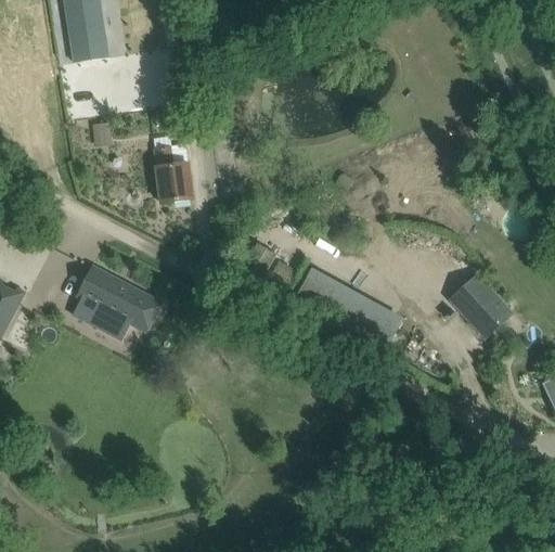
[(63,0),(74,62),(108,56),(99,0),(63,0)]
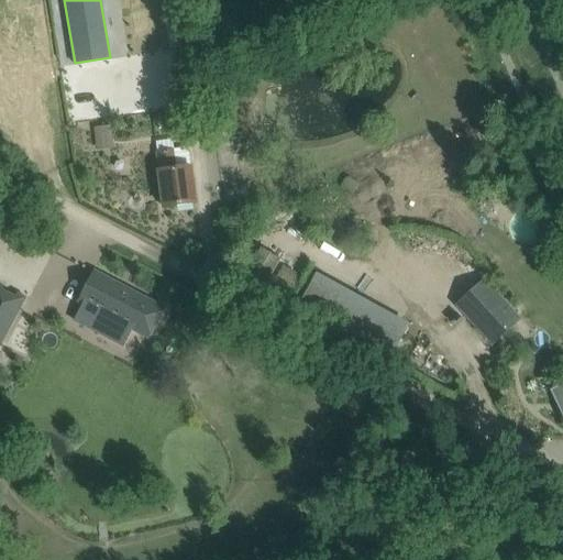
[(227,81),(238,85),(241,75),(230,70),(227,81)]
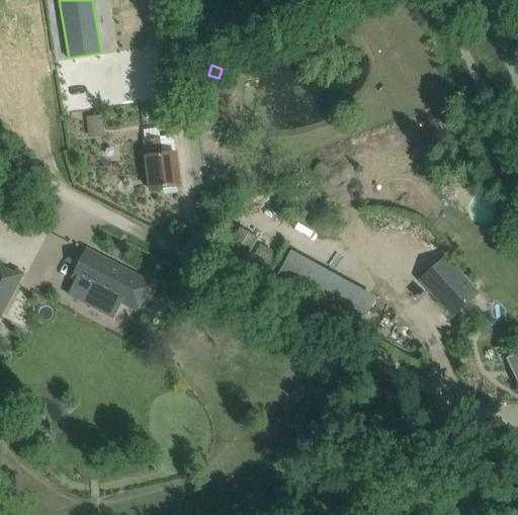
[(149,156),(147,156),(151,188),(180,184),(175,152),(163,154),(160,137),(146,139),(149,156)]
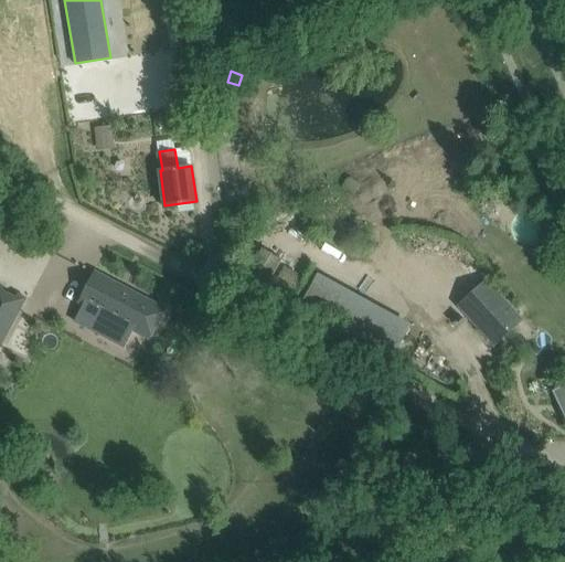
[(361,184),(348,175),(340,184),(353,194),(361,184)]
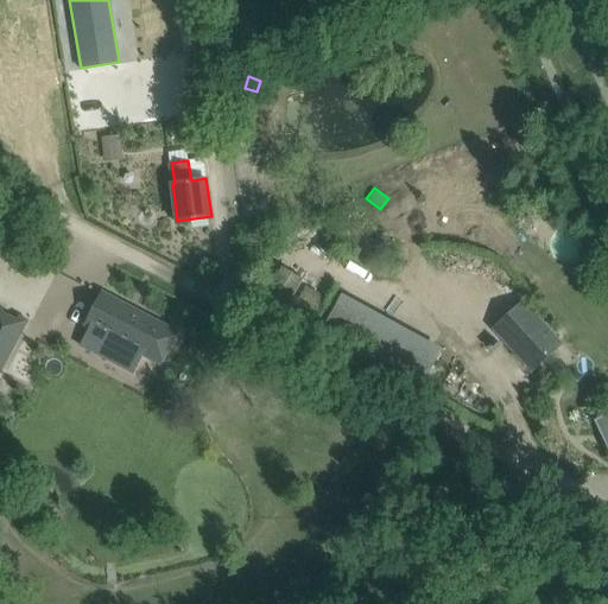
[(175,328),(102,286),(86,317),(89,319),(80,336),(133,367),(143,349),(158,357),(175,328)]
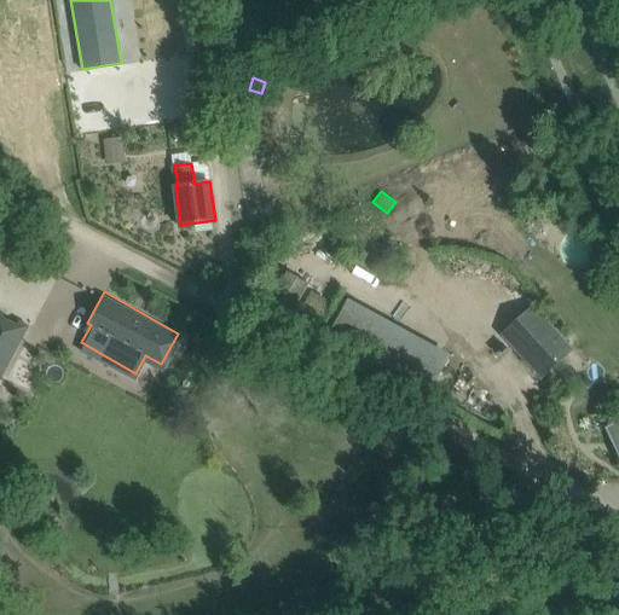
[(439,383),(456,350),(350,296),(333,329),(439,383)]
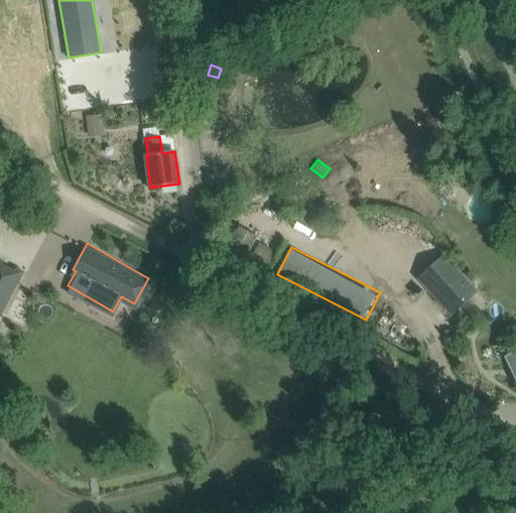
[(479,289),(443,252),(416,278),(452,314),(479,289)]
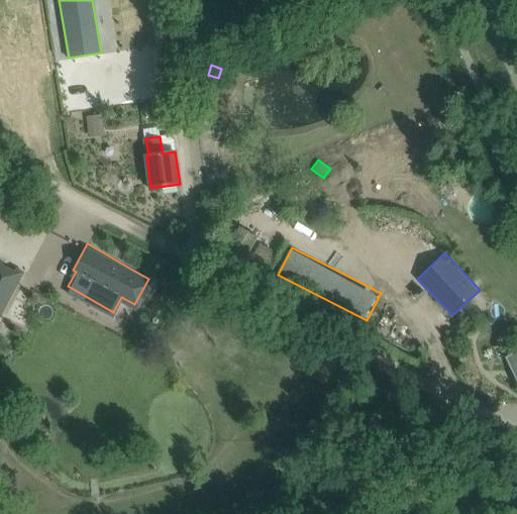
[(0,259),(0,315),(23,271),(15,267),(13,271),(2,265),(4,261),(0,259)]
